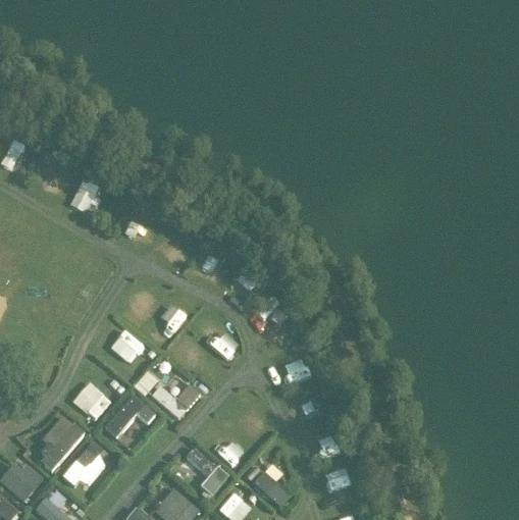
[(201,275),(219,281),(225,262),(207,256),(201,275)]
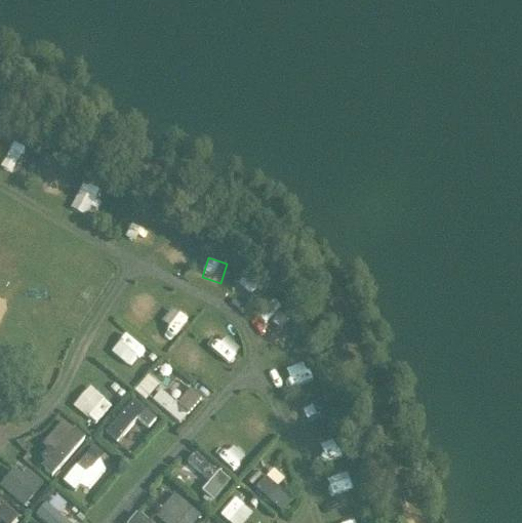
[(126,331),(112,348),(130,363),(145,347),(126,331)]
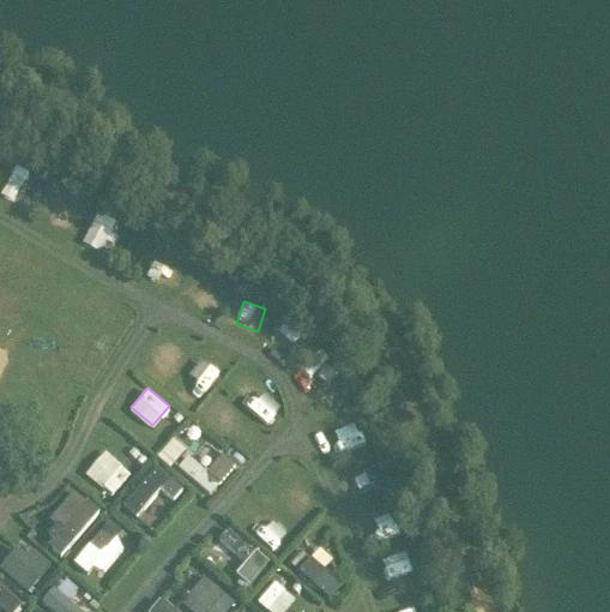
[(346,412),(322,419),(330,444),(354,437),(346,412)]
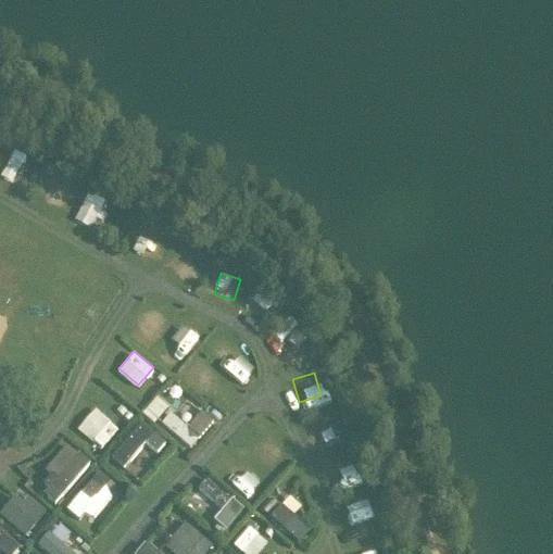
[(156,394),(142,412),(154,420),(167,404),(156,394)]
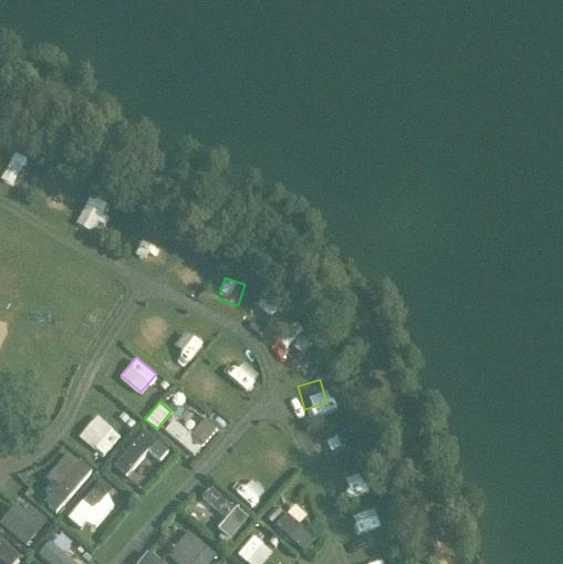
[(79,434),(102,456),(121,435),(97,414),(79,434)]
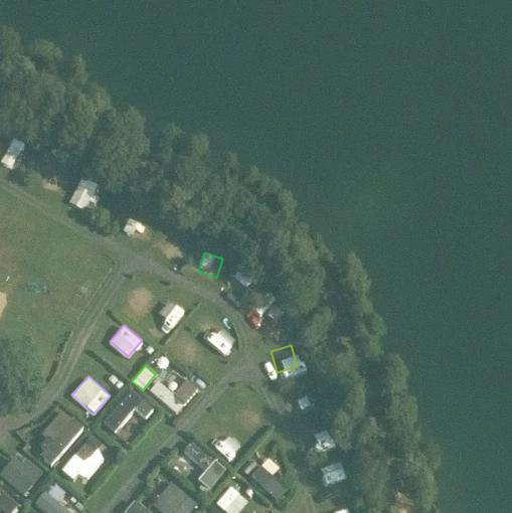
[(177,414),(198,388),(186,378),(174,393),(158,381),(149,392),(177,414)]
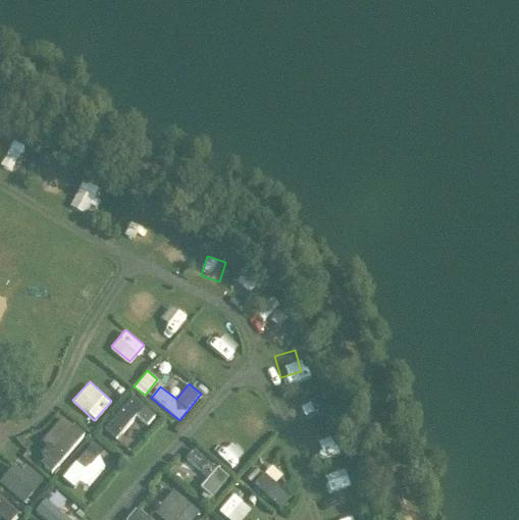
[(126,448),(156,416),(134,395),(104,427),(126,448)]
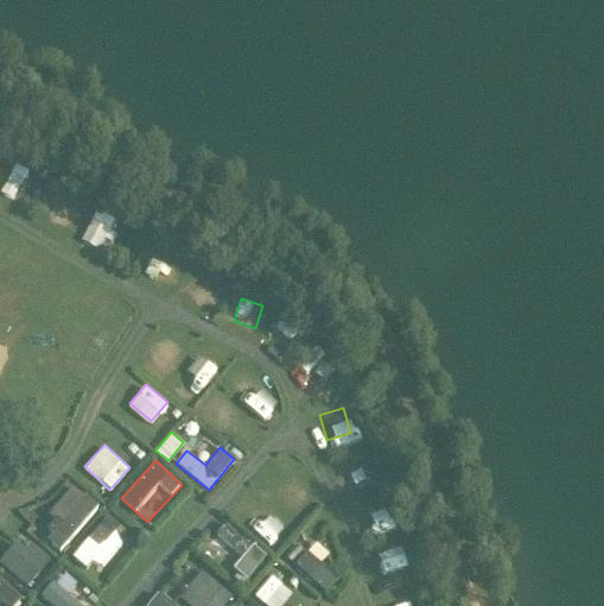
[(353,491),(376,484),(372,464),(347,469),(353,491)]
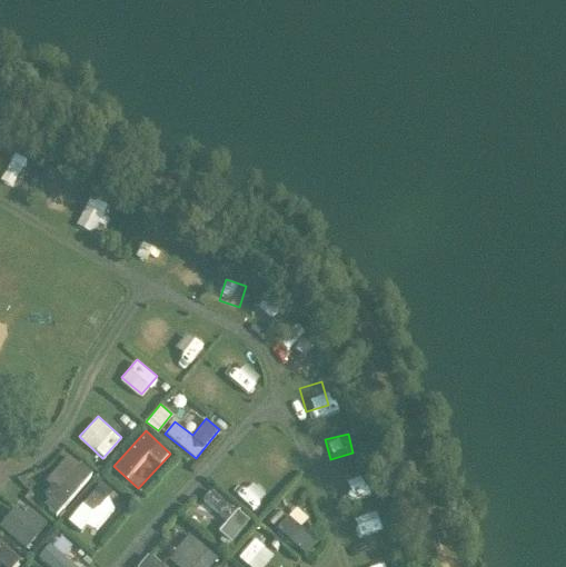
[(55,488),(43,503),(59,515),(93,471),(69,453),(46,481),(55,488)]
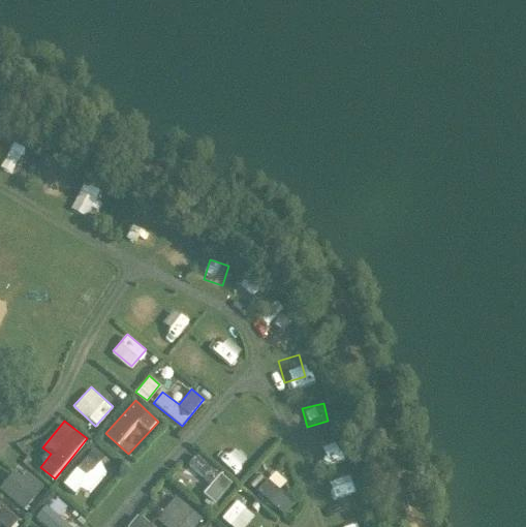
[(66,479),(84,496),(113,463),(95,447),(66,479)]
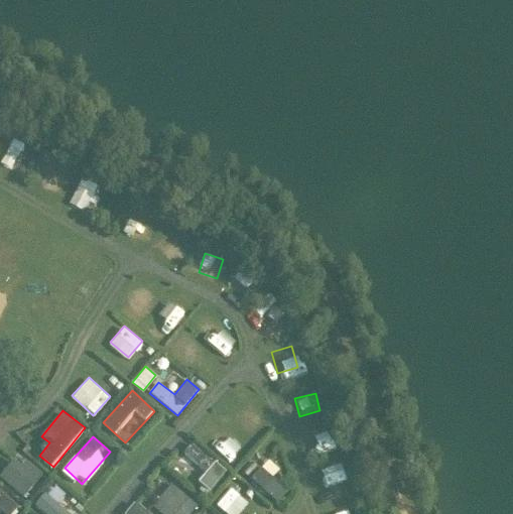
[(193,440),(176,459),(211,489),(227,471),(193,440)]
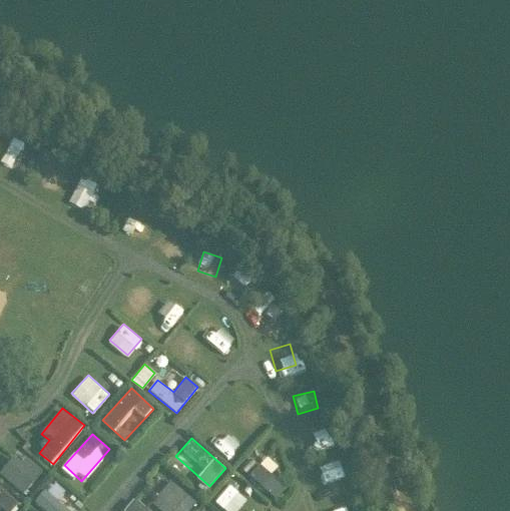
[(0,474),(24,494),(42,473),(18,452),(0,472),(0,474)]
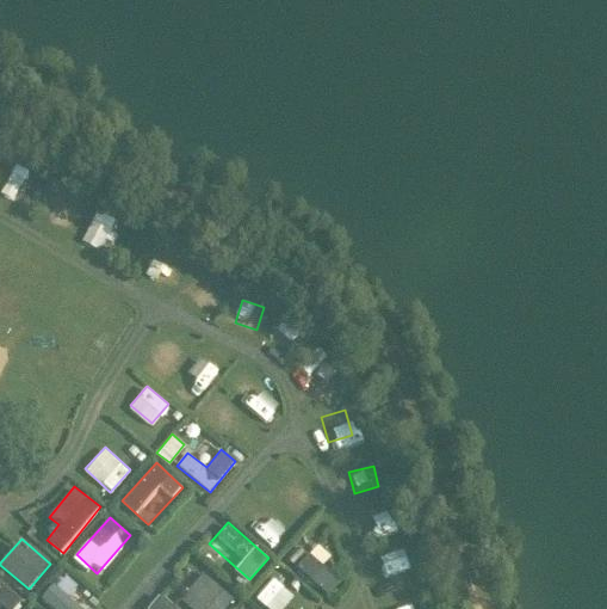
[(309,553),(297,567),(328,595),(341,579),(309,553)]
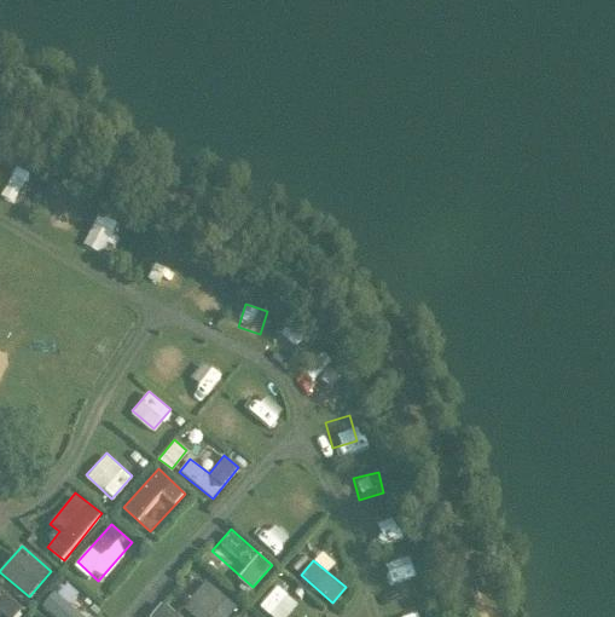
[(207,580),(183,605),(195,616),(227,616),(237,607),(207,580)]
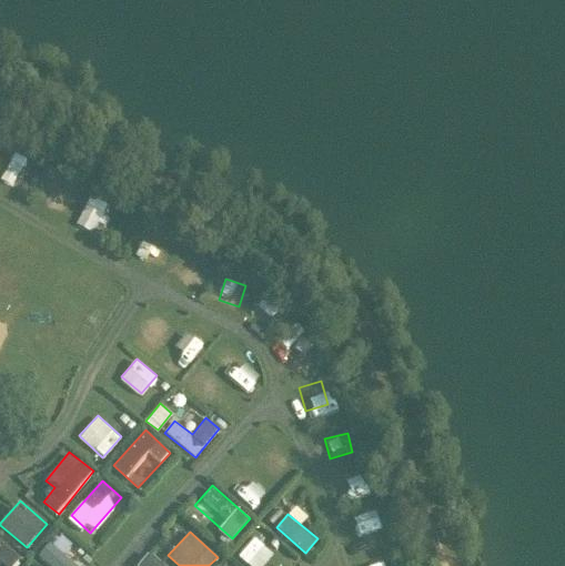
[(57,534),(40,561),(48,565),(83,565),(90,555),(57,534)]
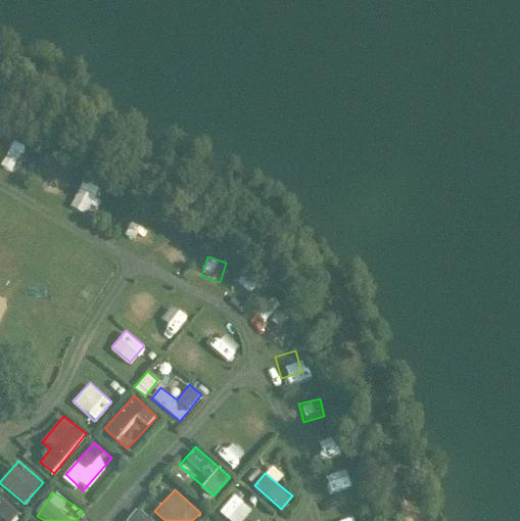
[(0,518),(1,517),(6,520),(12,520),(20,513),(0,494),(0,518)]
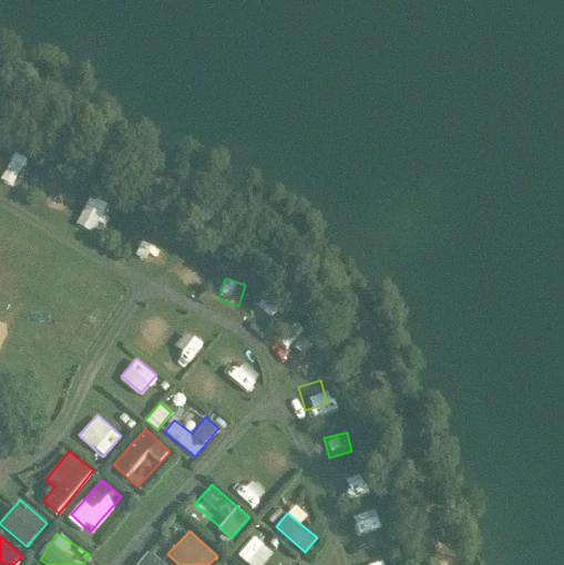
[(164,564),(150,551),(136,564),(164,564)]
